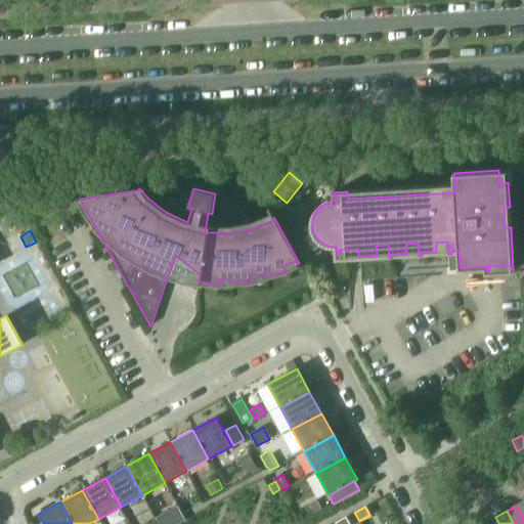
[(170,523),(165,514),(157,518),(159,523),(170,523)]
